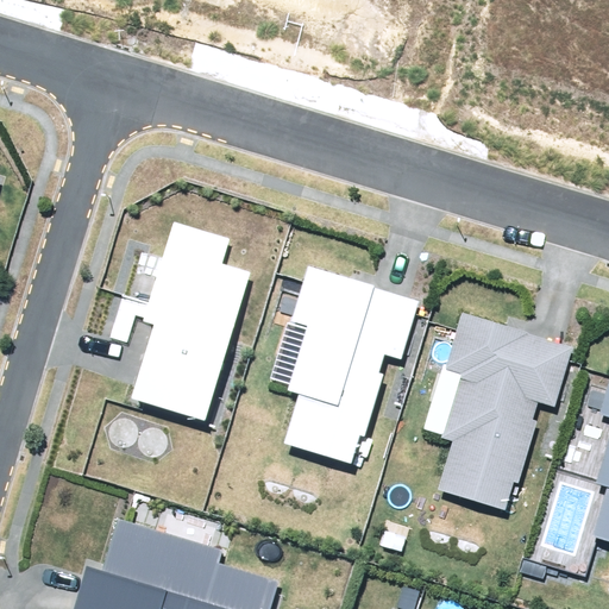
[(131,399),(206,421),(251,271),(224,263),(231,240),(175,224),(144,321),(154,325),(131,399)]
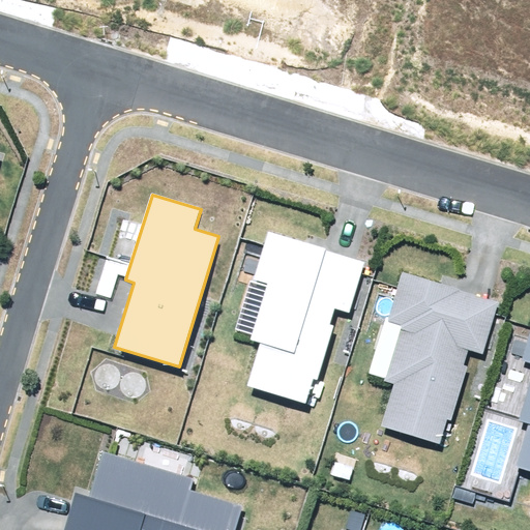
[(246,385),(305,403),(312,380),(318,381),(334,326),(329,325),(334,308),(348,313),(363,262),(267,233),(253,283),(266,287),(251,341),(259,343),(246,385)]
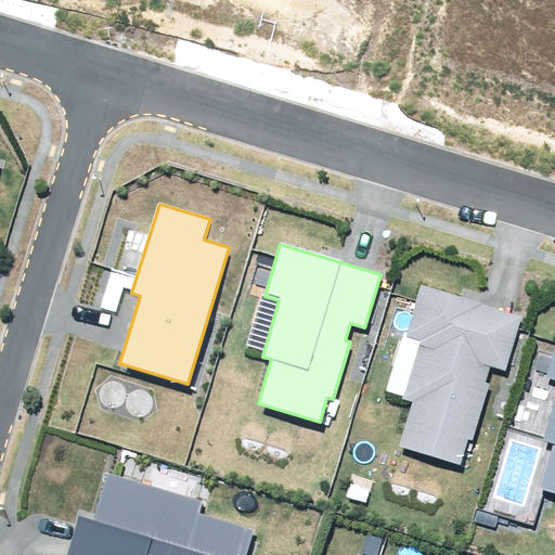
[(400,449),(461,465),(467,439),(473,440),(489,384),(486,383),(490,366),(507,372),(524,314),(418,286),(405,333),(403,332),(387,390),(402,395),(401,400),(412,403),(400,449)]
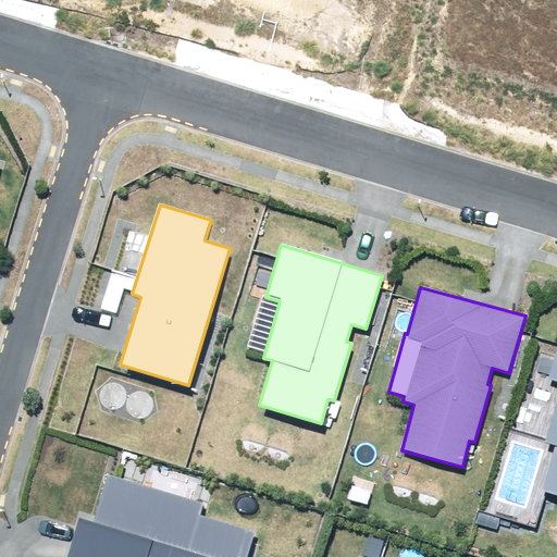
[(543,491),(556,494),(556,347),(548,378),(556,380),(556,404),(546,442),(556,445),(543,491)]
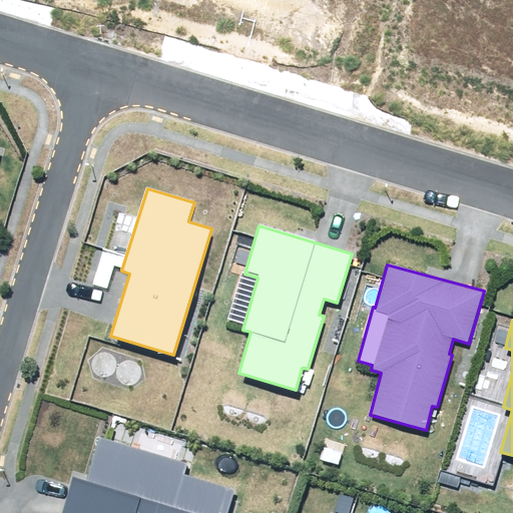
[(228,512),(235,490),(185,475),(188,465),(101,438),(89,477),(74,472),(61,512),(228,512)]
